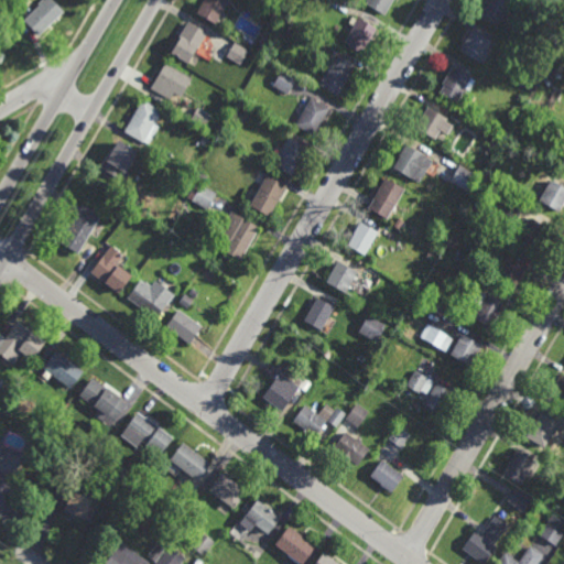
[(53,0),(63,10),(36,35),(22,19),(39,3),(38,1),(39,0),(53,0)]
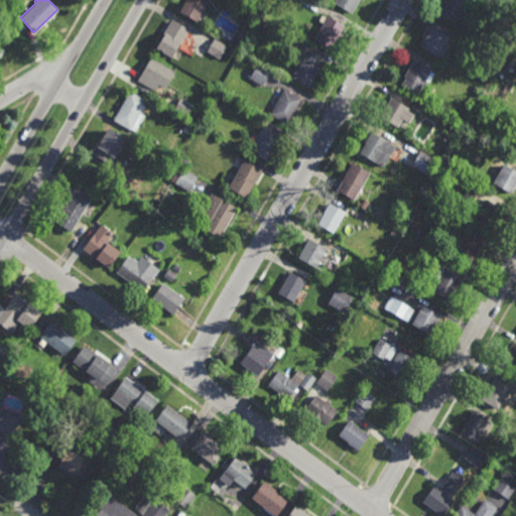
[(207,0),(196,19),(178,10),(183,0),(207,0)]
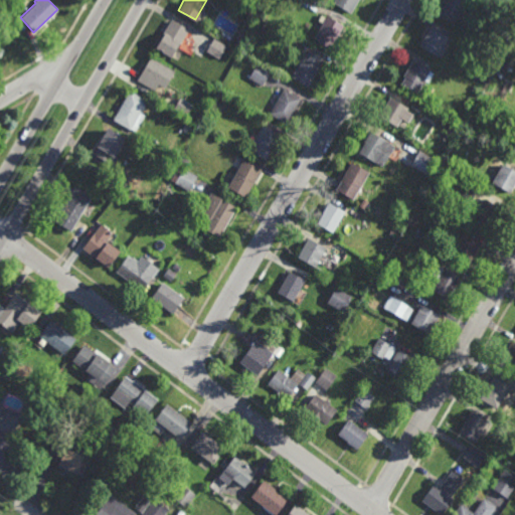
[(357,0),(350,13),(333,3),(334,0),(357,0)]
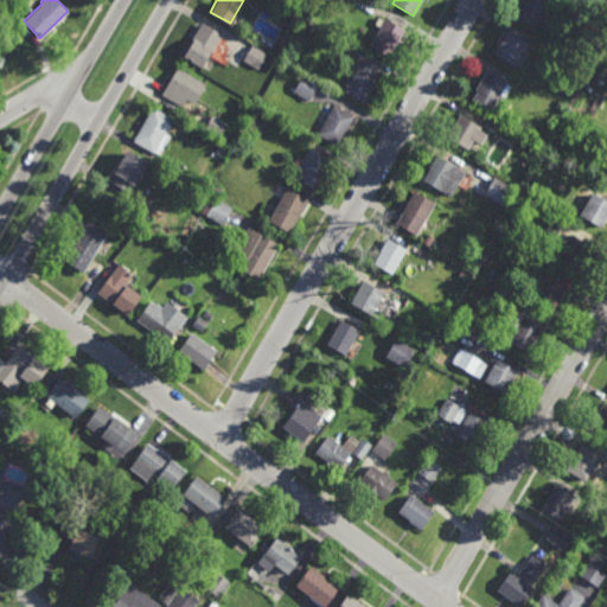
[(550,0),(538,20),(519,8),(524,0),(550,0)]
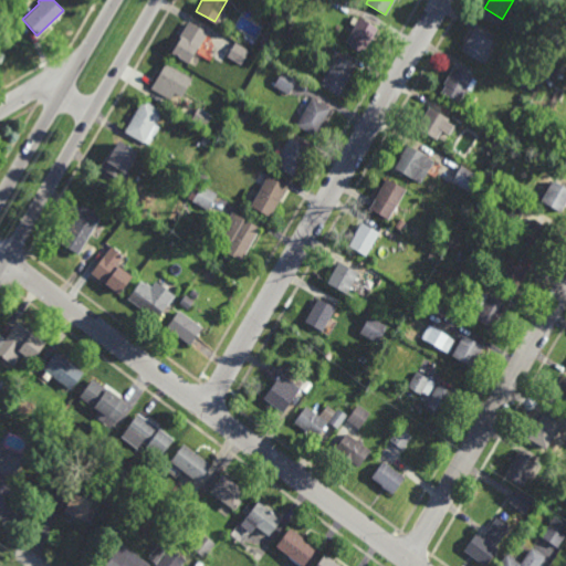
[(363,52),(344,42),(359,17),(377,27),(363,52)]
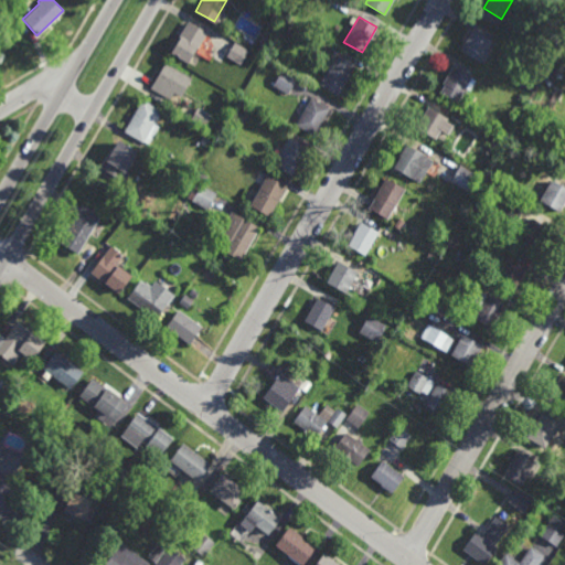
[(198,46),(196,45),(187,62),(171,52),(180,36),(179,35),(188,20),(206,31),(198,46)]
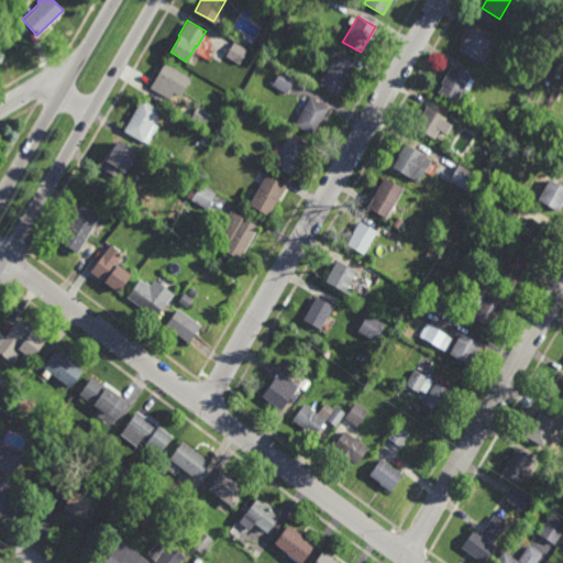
[(298,33),(296,32),(295,35),(285,30),(289,21),(299,26),(297,30),(299,30),(298,33)]
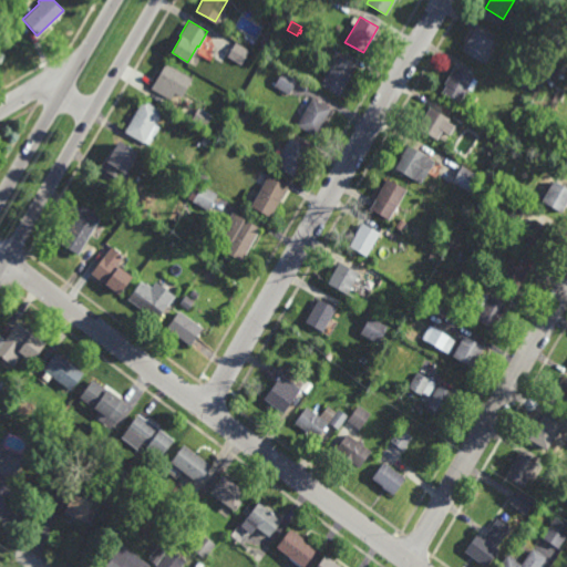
[(481,60),(462,49),(474,29),(492,40),(481,60)]
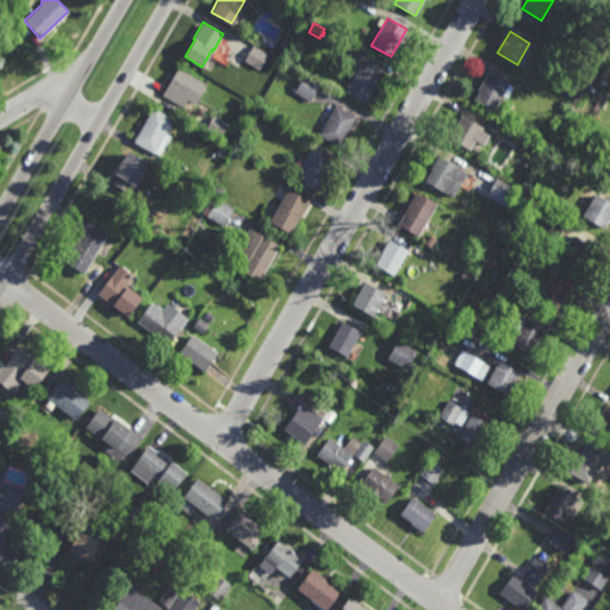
[(285,48),(279,44),(282,36),(290,39),(285,48)]
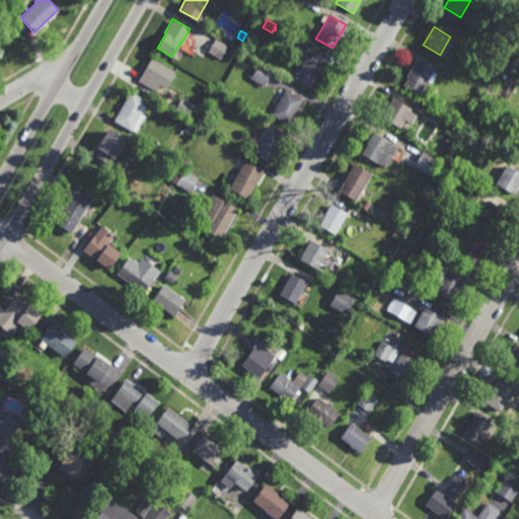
[(496,48),(486,42),(490,36),(499,42),(496,48)]
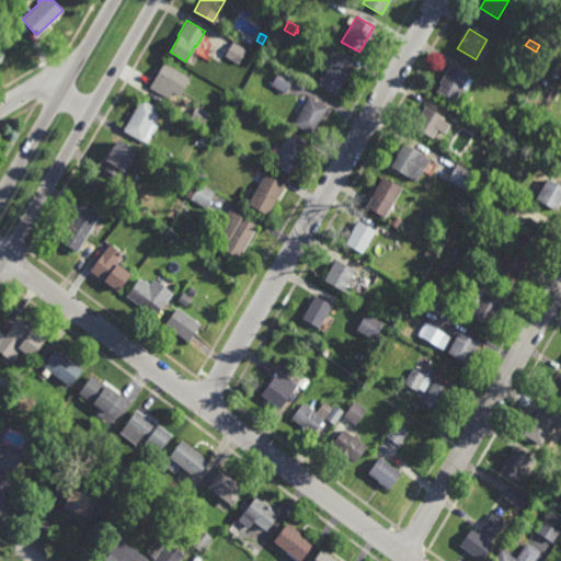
[(245,49),(237,63),(224,55),(232,41),(245,49)]
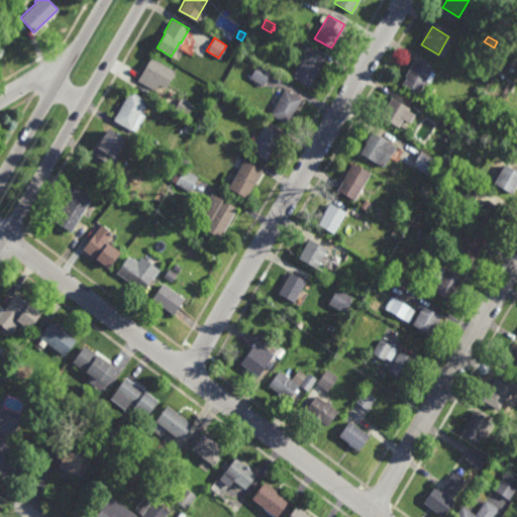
[(308,86),(291,76),(307,48),(324,59),(308,86)]
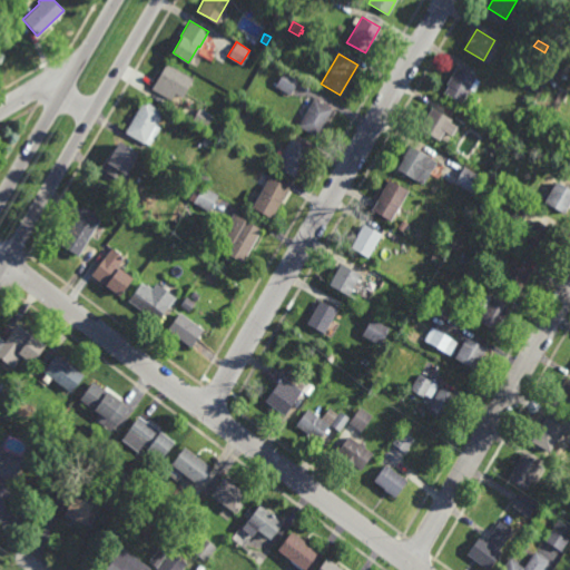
[(183,96),(175,91),(170,99),(151,88),(166,62),(194,78),(183,96)]
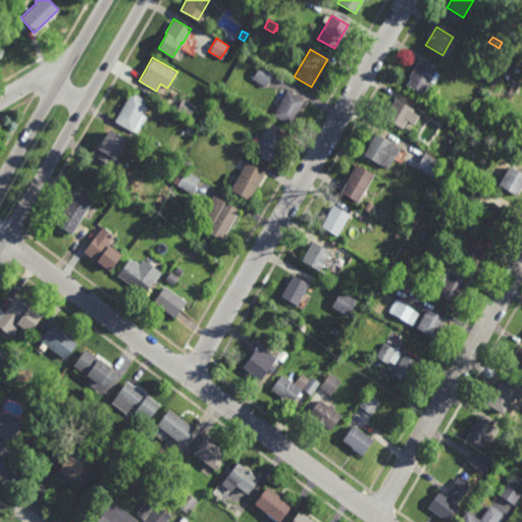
[(433,83),(431,82),(429,87),(427,85),(422,93),(407,84),(411,76),(409,75),(418,60),(435,70),(439,73),(433,83)]
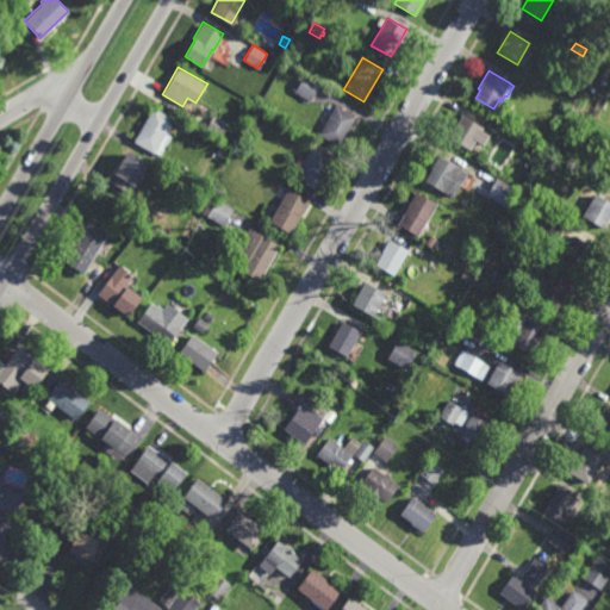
[(311,101),(294,91),(304,74),(321,83),(311,101)]
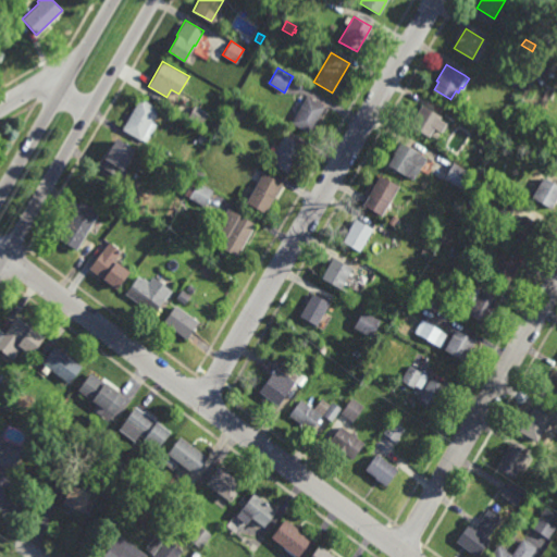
[(528,79),(520,75),(524,70),(532,74),(528,79)]
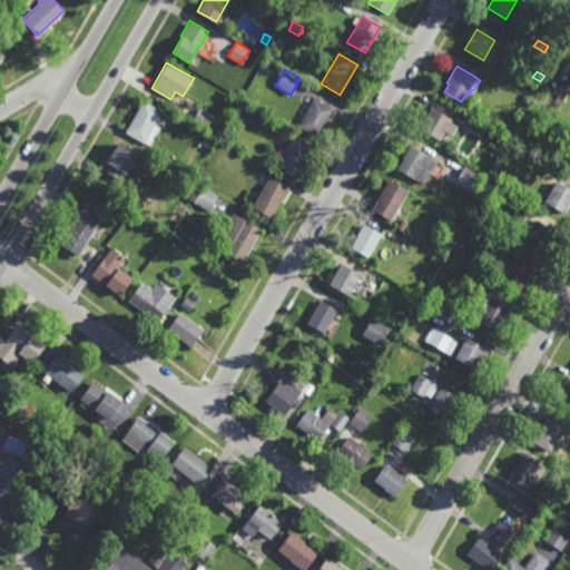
[(316,136),(297,126),(314,97),(332,108),(316,136)]
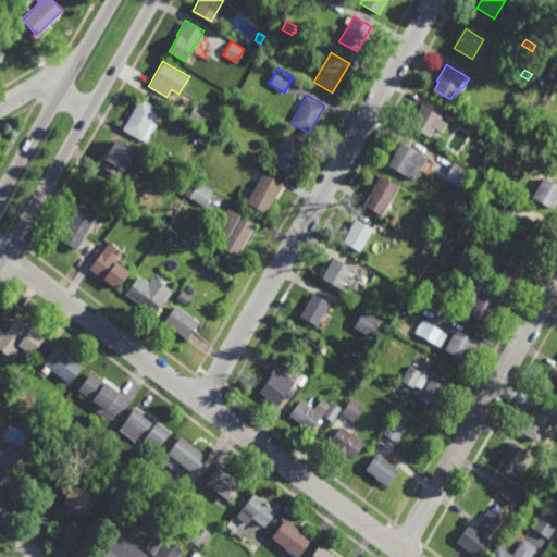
[(146,141),(140,138),(122,128),(140,97),(159,108),(156,114),(157,114),(152,122),(156,123),(146,141)]
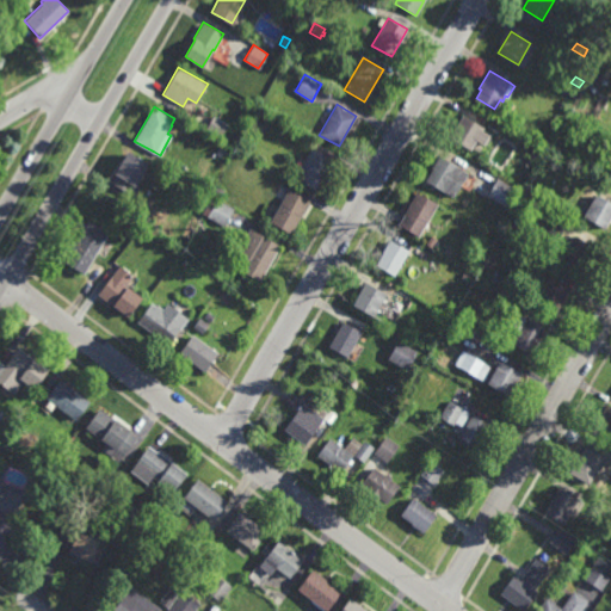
[(221,135),(207,127),(213,115),(228,123),(221,135)]
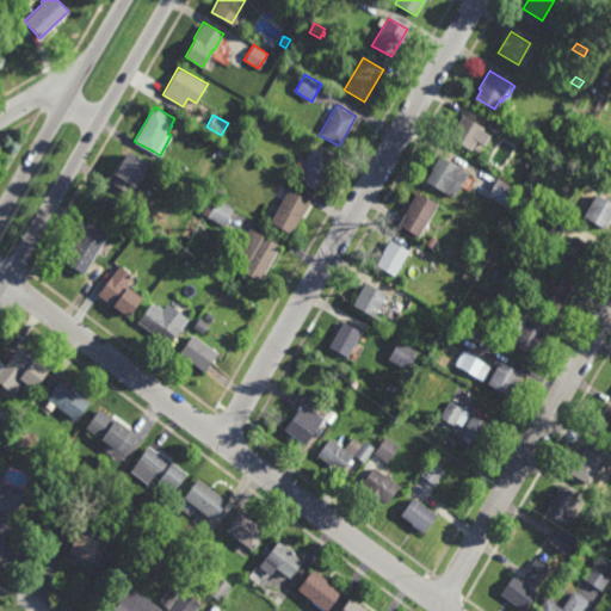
[(483,127),(482,130),(489,134),(483,144),(475,140),(470,149),(449,137),(454,129),(452,128),(456,123),(457,124),(463,115),(483,127)]
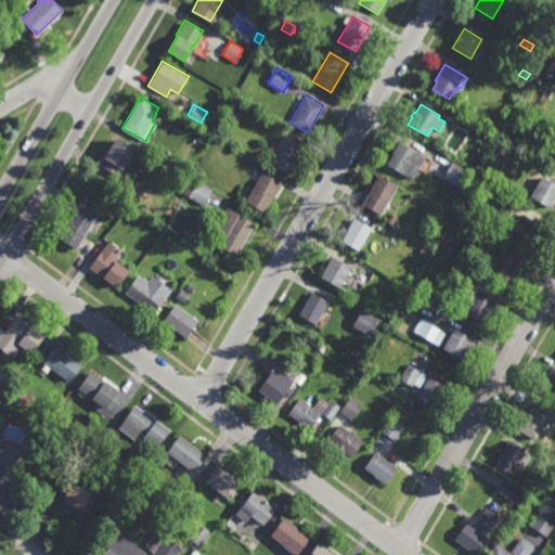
[(235,117),(228,112),(231,106),(239,112),(235,117)]
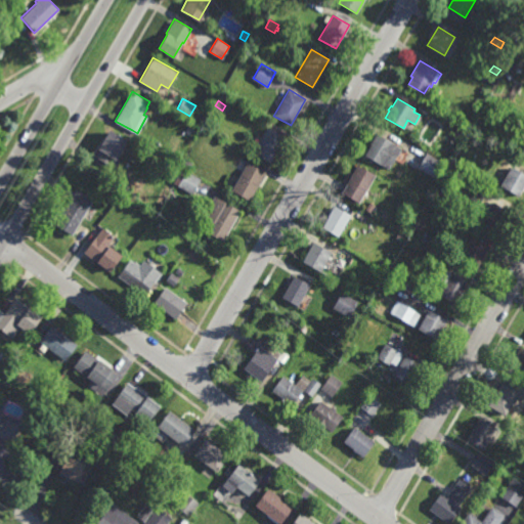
[(194,133),(186,128),(189,124),(198,128),(194,133)]
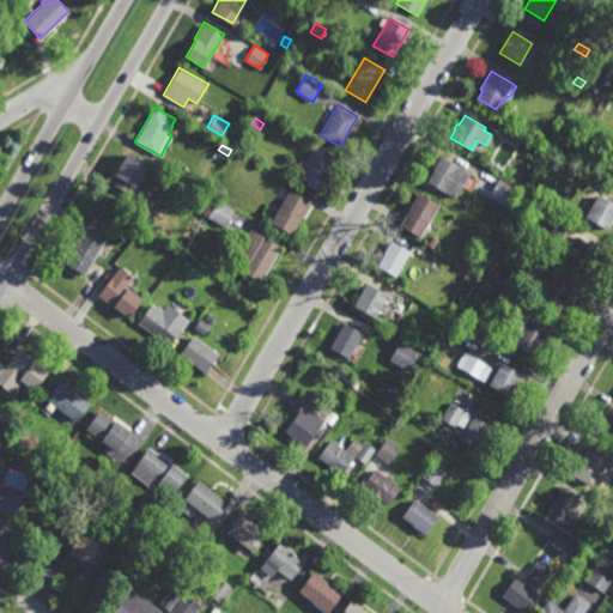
[(316,189),(296,177),(313,149),(332,159),(316,189)]
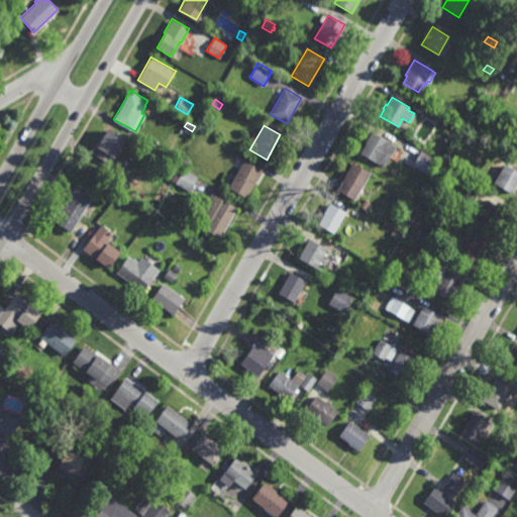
[(452,139),(444,135),(450,125),(457,130),(452,139)]
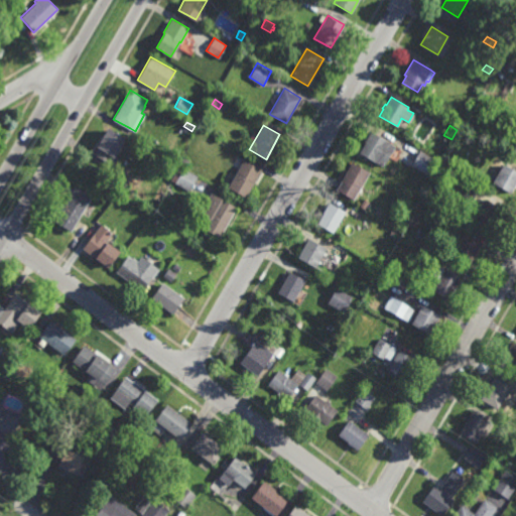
[(110,163),(94,154),(98,147),(96,147),(107,127),(125,137),(110,163)]
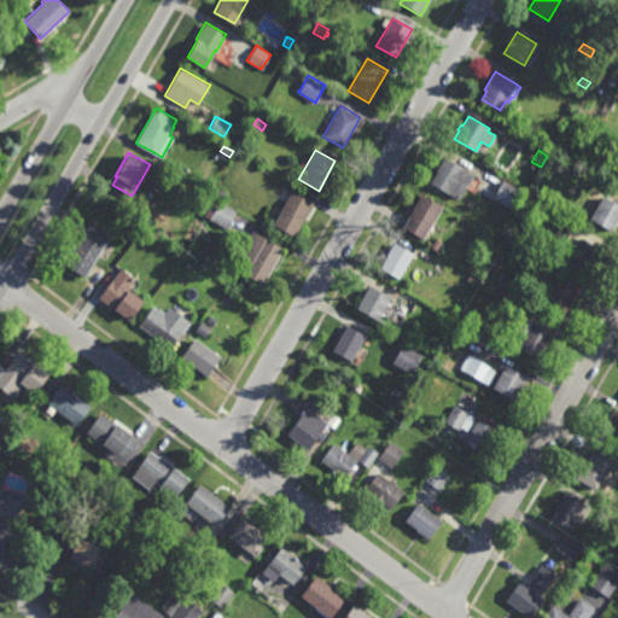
[(458,199),(429,182),(444,157),(472,174),(458,199)]
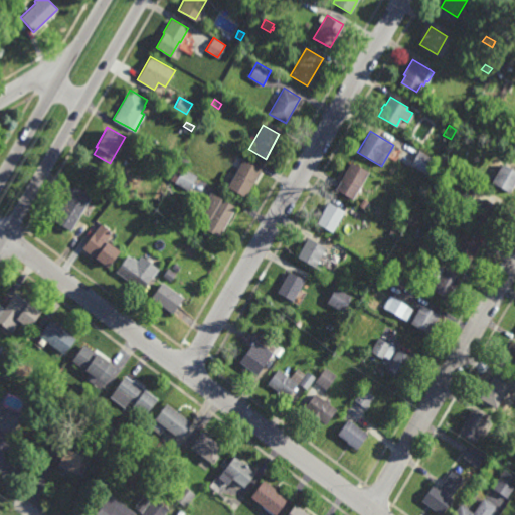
[(468,143),(463,140),(466,134),(471,138),(468,143)]
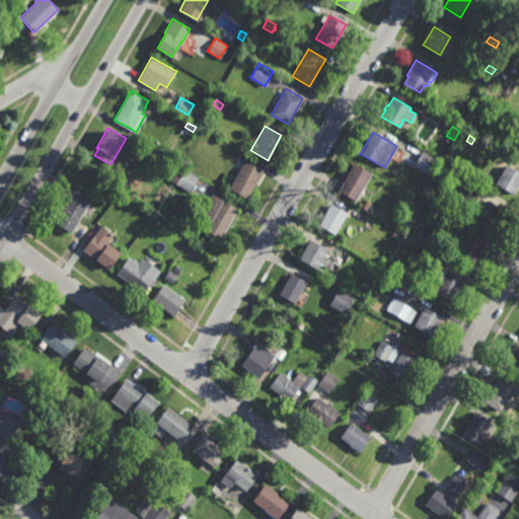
[(431,175),(414,165),(423,151),(439,161),(431,175)]
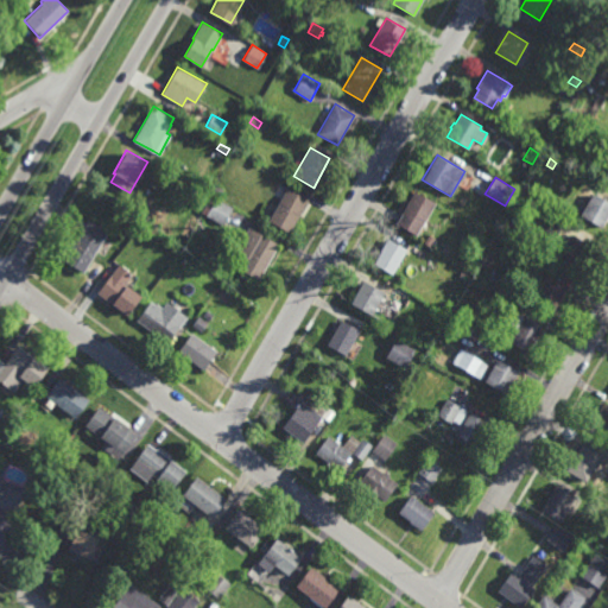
[(217,196),(209,190),(213,184),(221,190),(217,196)]
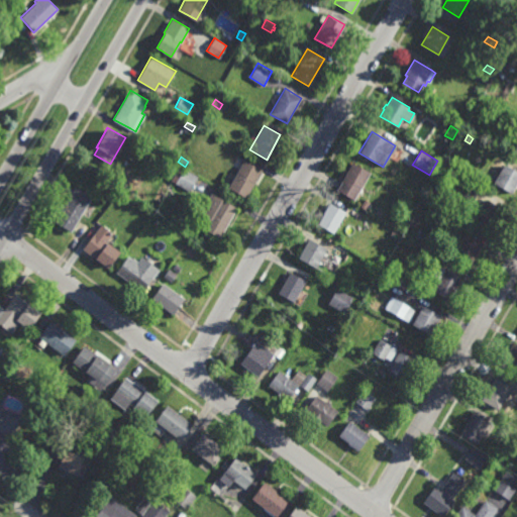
[(261,170),(244,197),(227,188),(244,160),(261,170)]
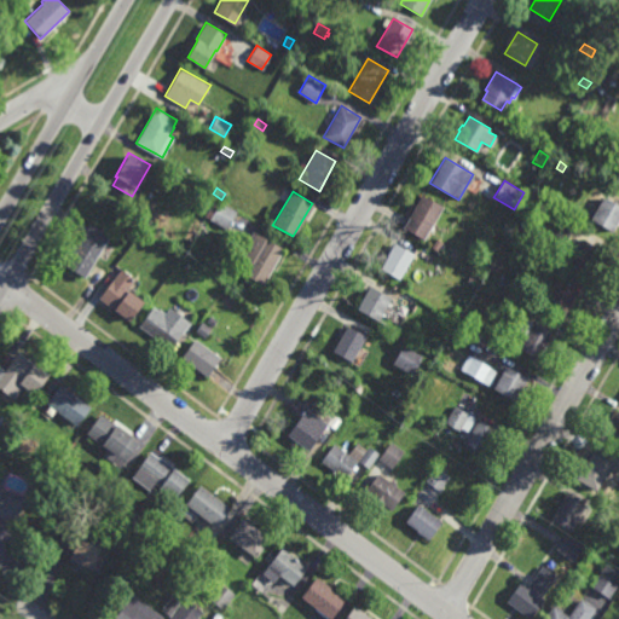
[(429,230),(423,239),(403,229),(422,195),(443,207),(429,230)]
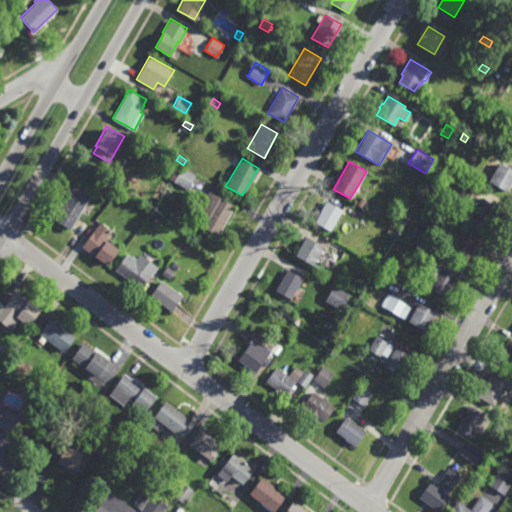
[(511,182),(507,191),(489,181),(500,162),(511,168),(511,182)]
